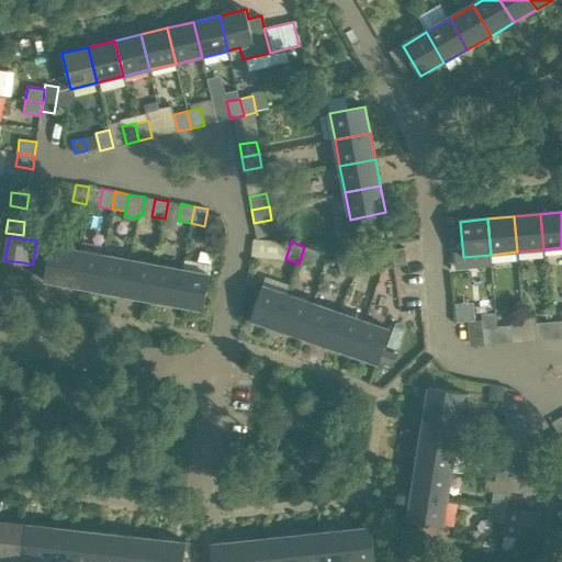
[(70,287),(77,250),(51,245),(44,281),(70,287)]
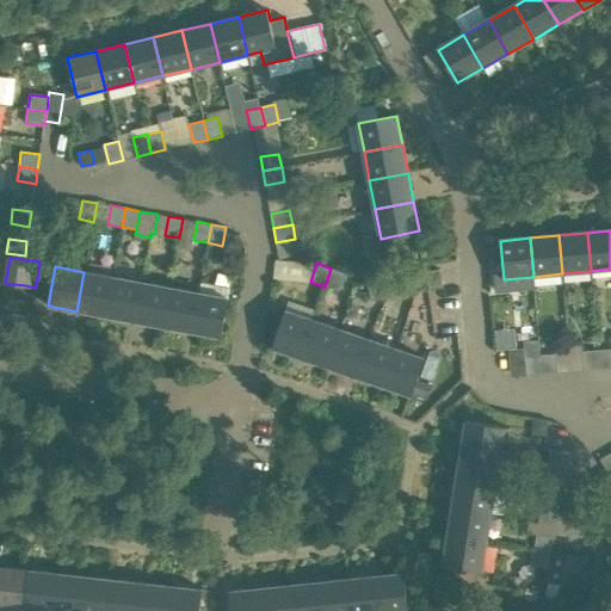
[(346,273),(331,269),(325,287),(340,291),(346,273)]
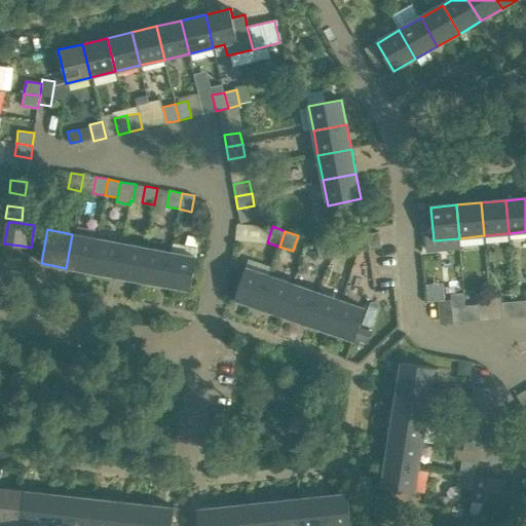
[(381,248),(378,231),(367,234),(370,250),(381,248)]
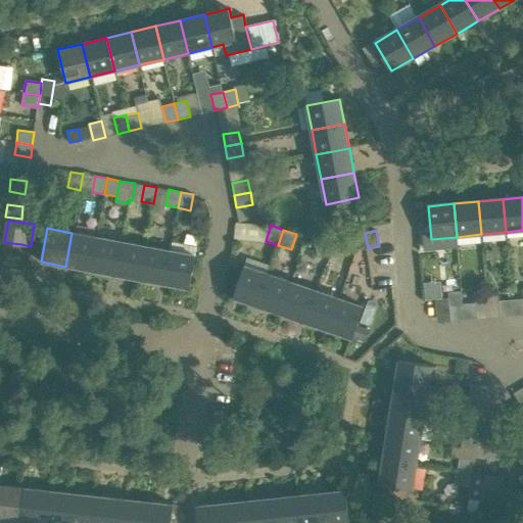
[(90,271),(96,237),(72,233),(65,267),(90,271)]
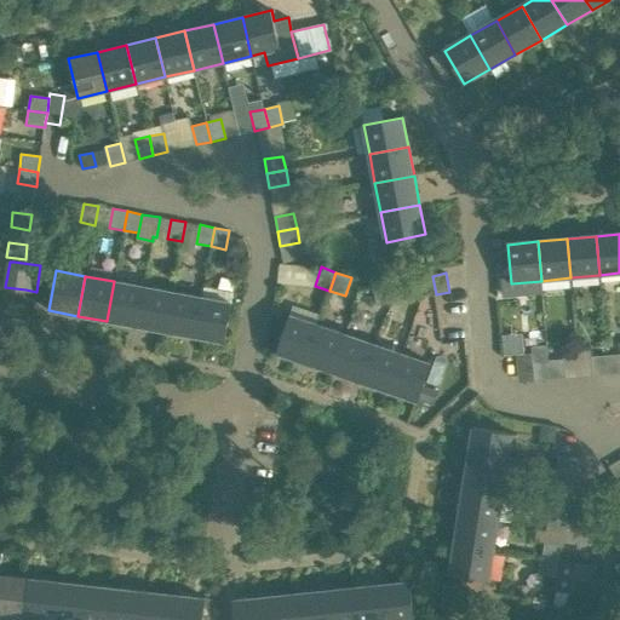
[(436,294),(432,276),(418,279),(422,298),(436,294)]
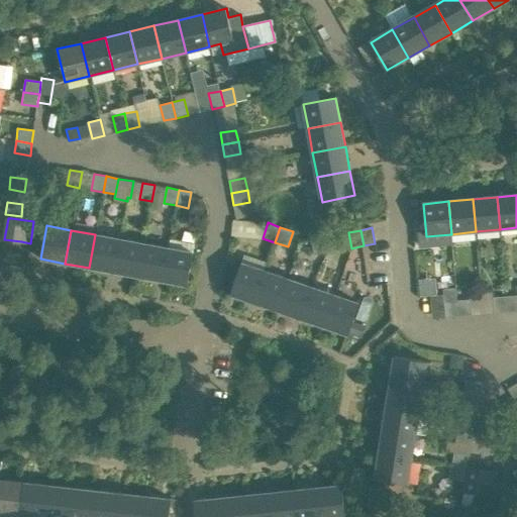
[(351,248),(348,232),(336,234),(339,250),(351,248)]
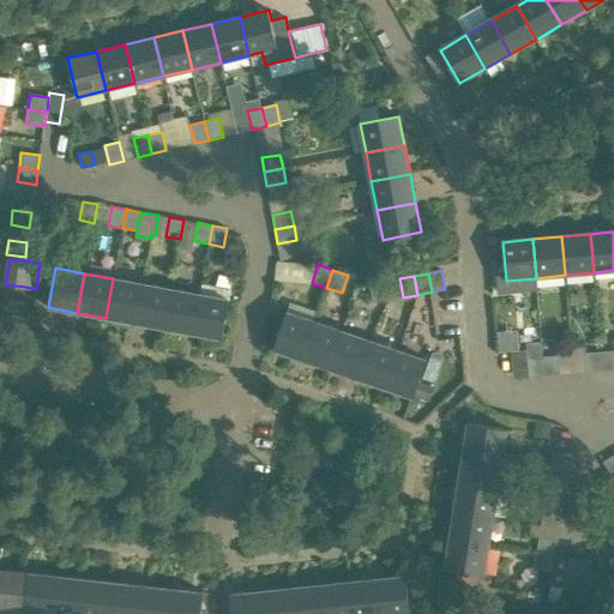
[(134,323),(142,283),(113,278),(106,318),(134,323)]
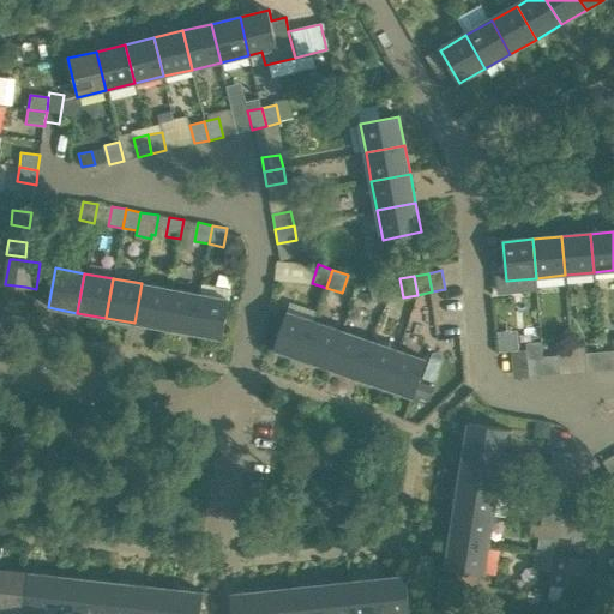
[(368,284),(372,304),(389,300),(385,281),(368,284)]
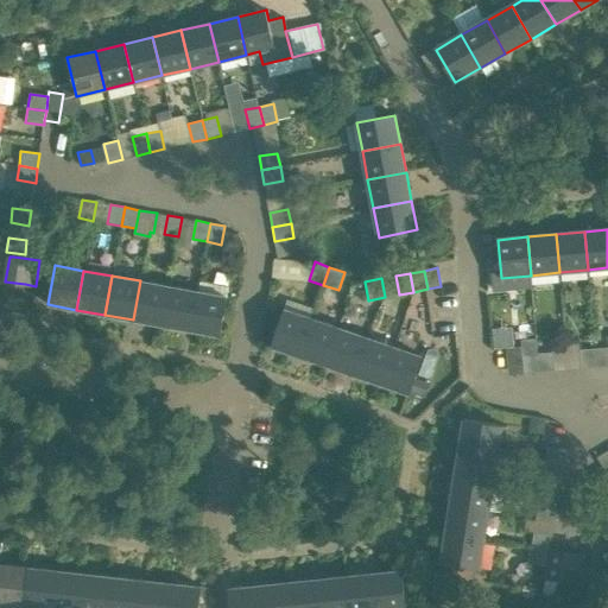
[(162,325),(169,286),(140,280),(133,320),(162,325)]
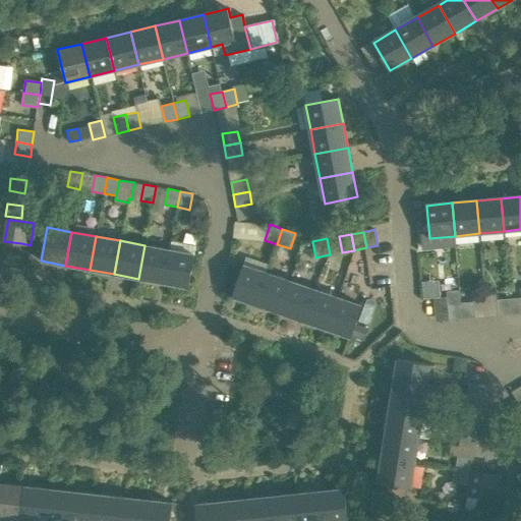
[(163,283),(170,249),(145,245),(138,279),(163,283)]
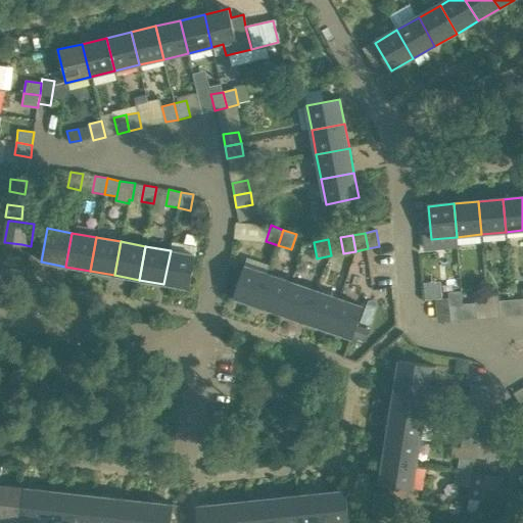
[(189,289),(195,255),(171,250),(163,284),(189,289)]
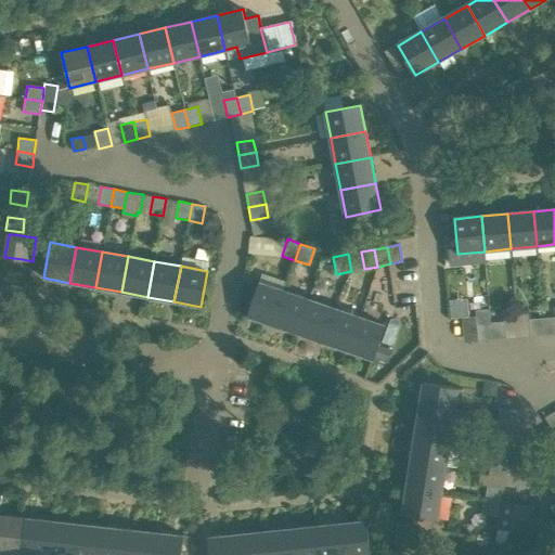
[(273,325),(284,291),(259,282),(247,317),(273,325)]
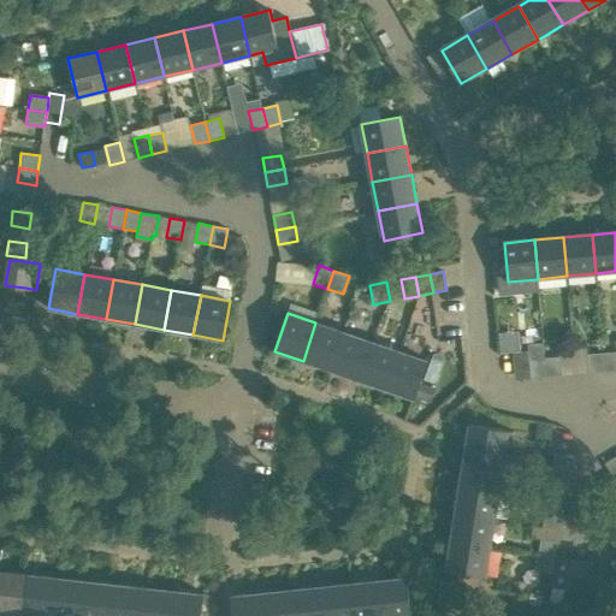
[(331,371),(344,332),(315,323),(303,361),(331,371)]
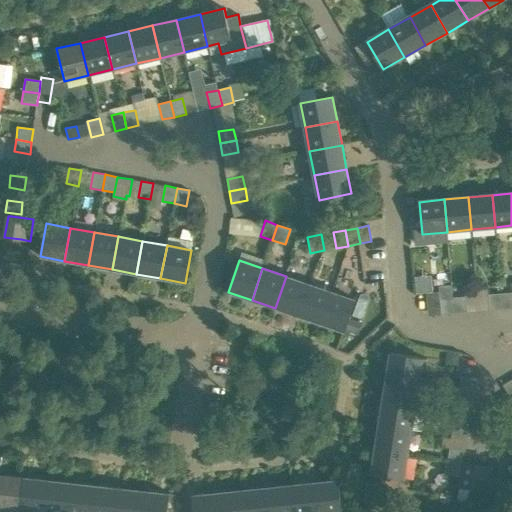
[(298,316),(309,284),(286,276),(275,308),(298,316)]
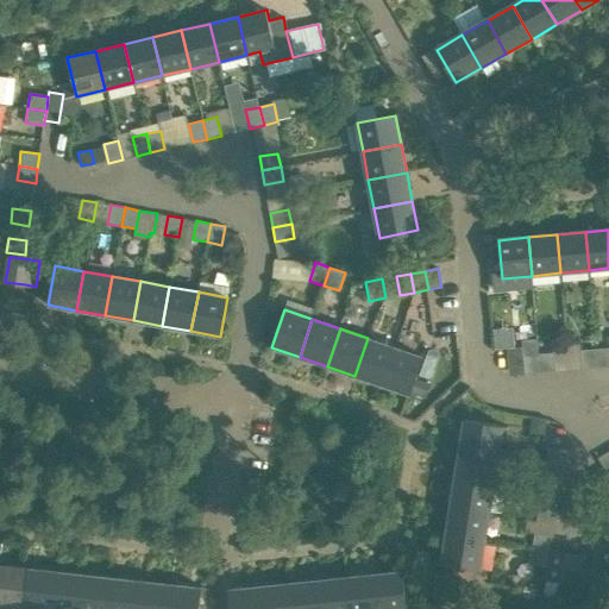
[(382,385),(395,347),(368,338),(355,376),(382,385)]
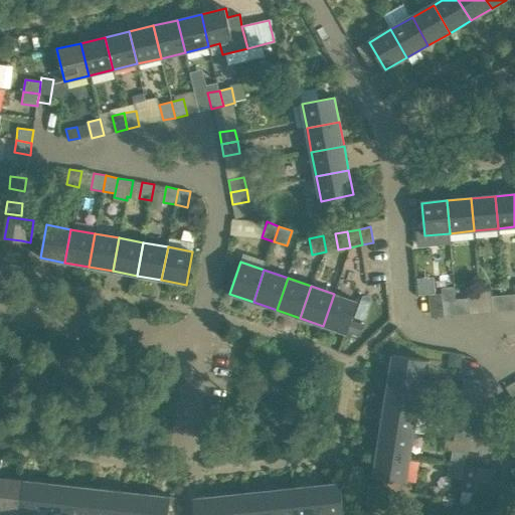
[(346,334),(357,302),(334,294),(323,326),(346,334)]
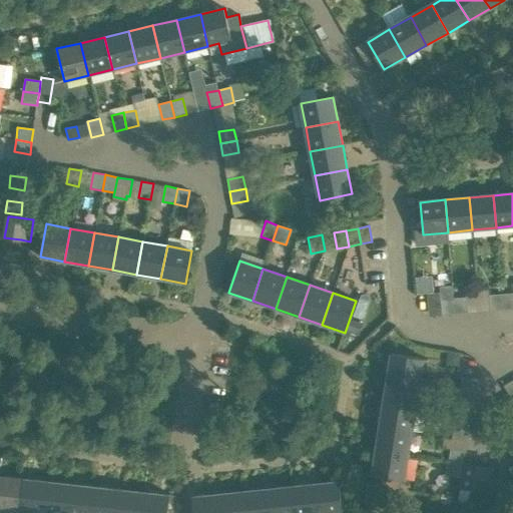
[(512,309),(512,293),(502,294),(503,310),(512,309)]
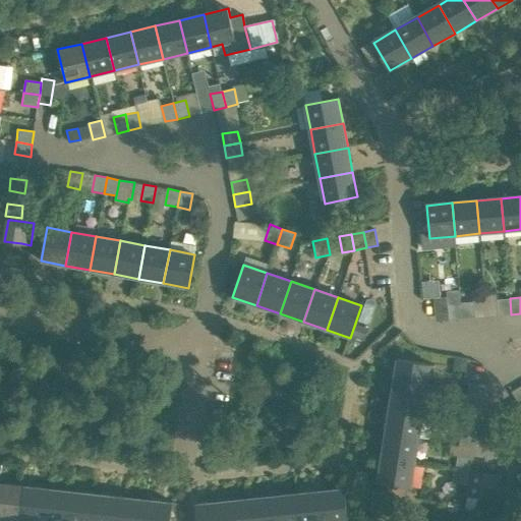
[(511,314),(510,298),(498,299),(499,315),(511,314)]
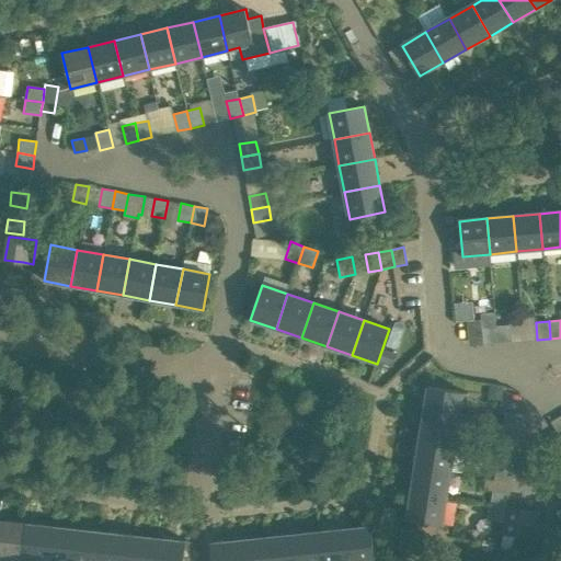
[(511,342),(510,325),(495,327),(497,343),(511,342)]
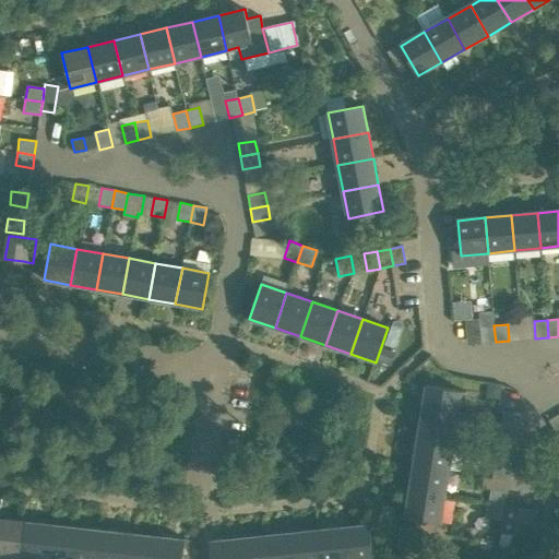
[(496,342),(494,325),(480,326),(483,344),(496,342)]
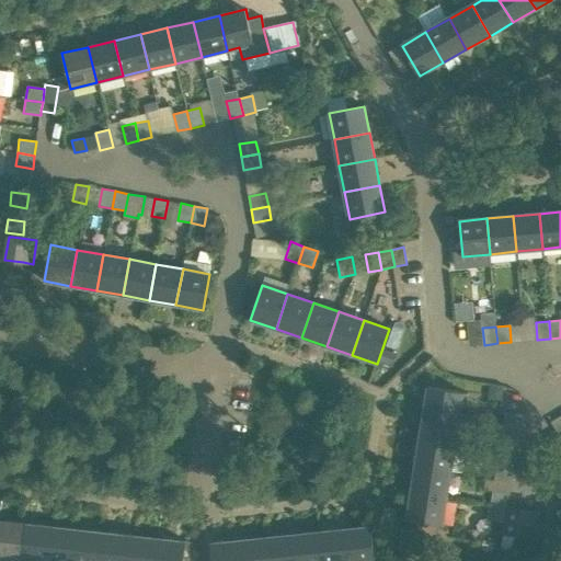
[(389,366),(393,352),(382,348),(378,363),(389,366)]
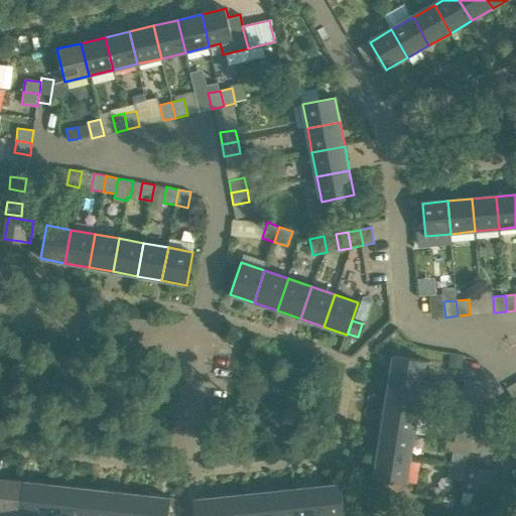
[(462,355),(452,354),(449,364),(460,365),(462,355)]
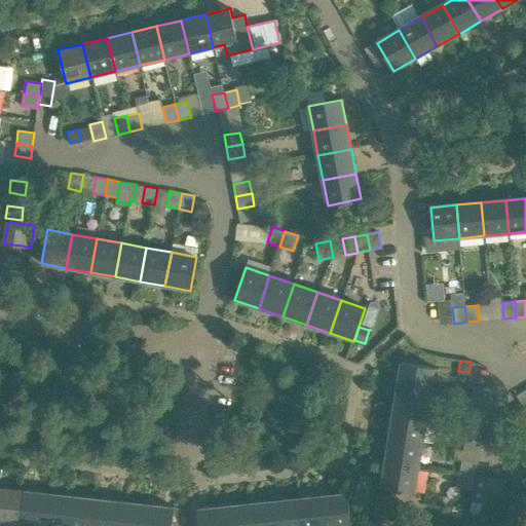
[(430,393),(435,368),(401,363),(397,388),(430,393)]
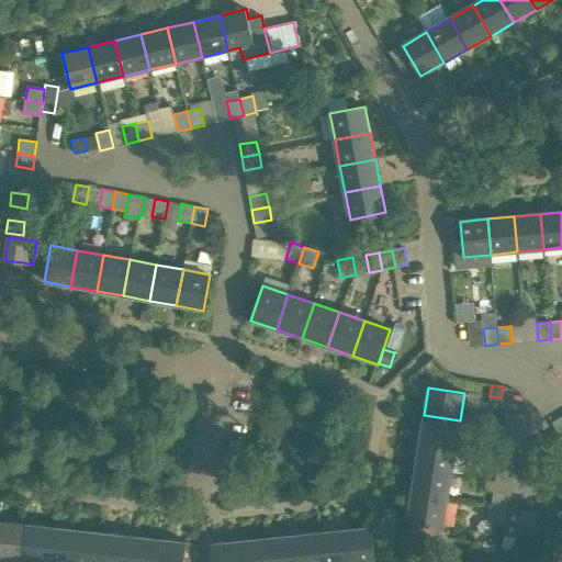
[(521,429),(523,417),(506,414),(504,427),(521,429)]
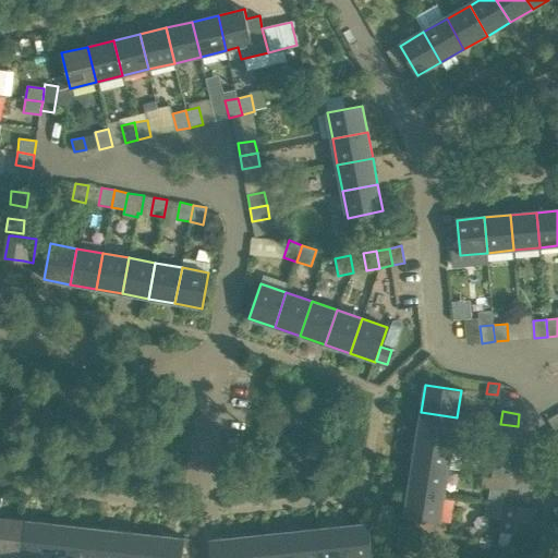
[(452,444),(457,417),(421,412),(416,438),(452,444)]
